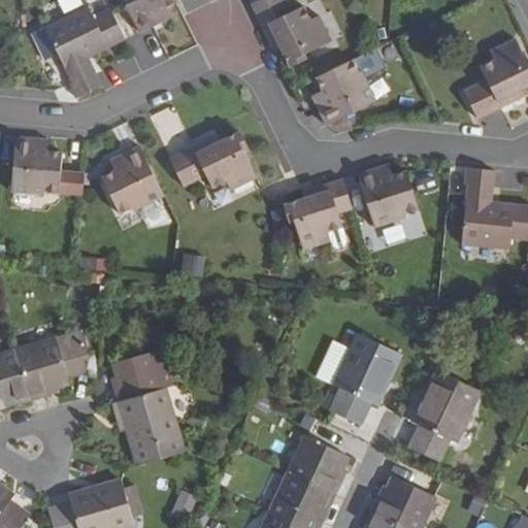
[(60,17),(75,10),(71,0),(54,0),(60,17)]
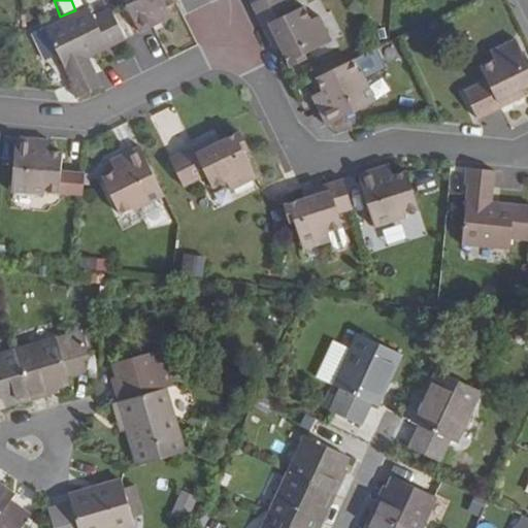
[(161,7),(174,1),(173,0),(112,0),(116,4),(121,2),(135,32),(166,18),(161,7)]
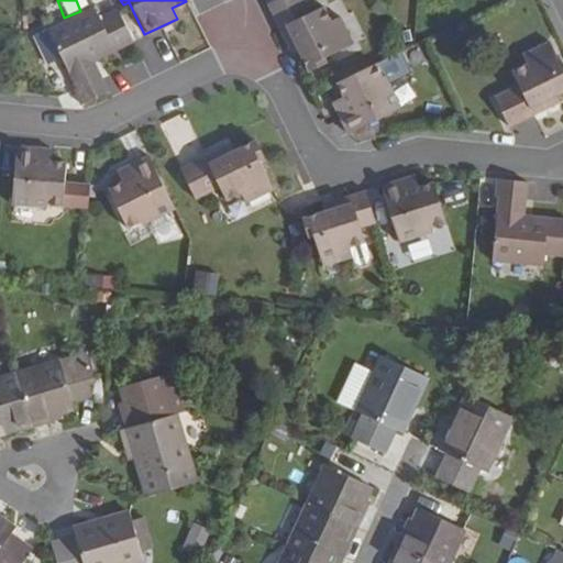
[(300,0),(272,0),(266,3),(290,54),(297,51),(306,70),(324,62),(322,56),(351,43),(337,15),(328,21),(320,6),(307,12),(300,0)]
